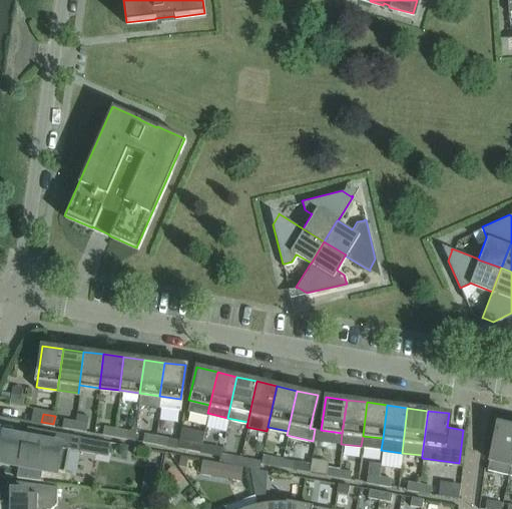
[(73,427),(74,419),(62,417),(61,425),(73,427)]
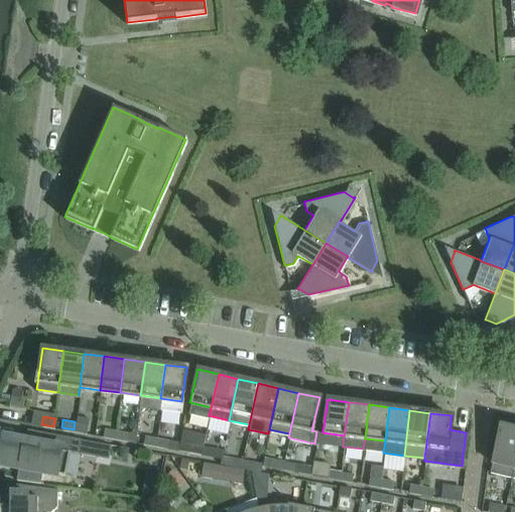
[(87,424),(75,421),(74,429),(86,432),(87,424)]
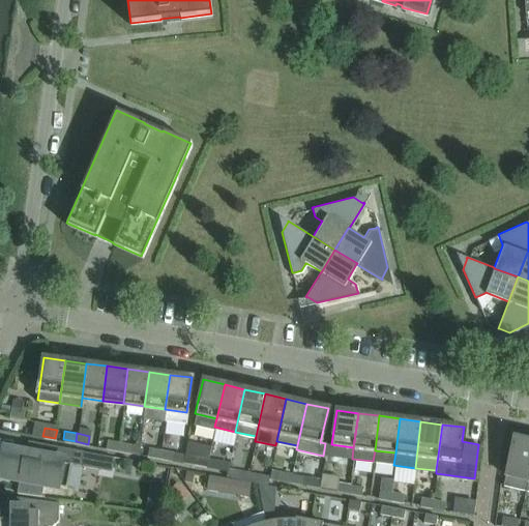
[(525,489),(528,468),(528,438),(512,435),(502,484),(525,489)]
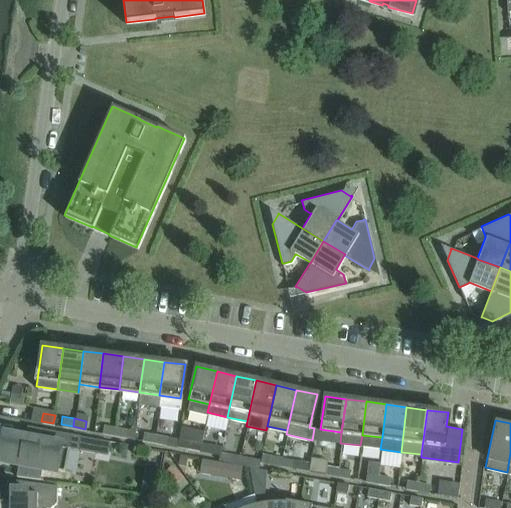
[(103,423),(101,431),(113,434),(115,426),(103,423)]
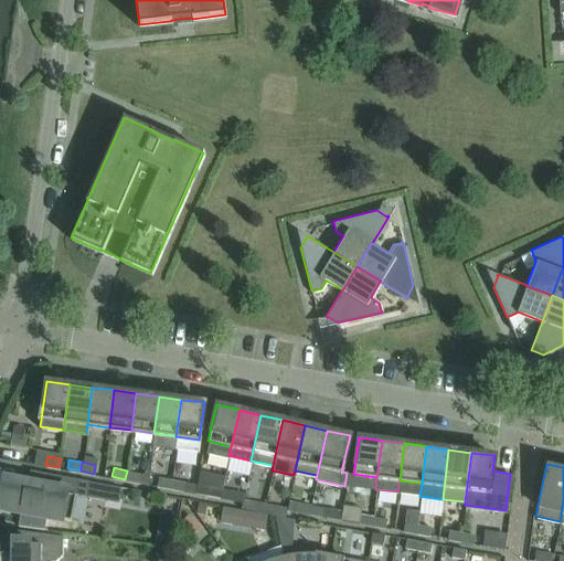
[(125,479),(138,482),(139,473),(127,470),(125,479)]
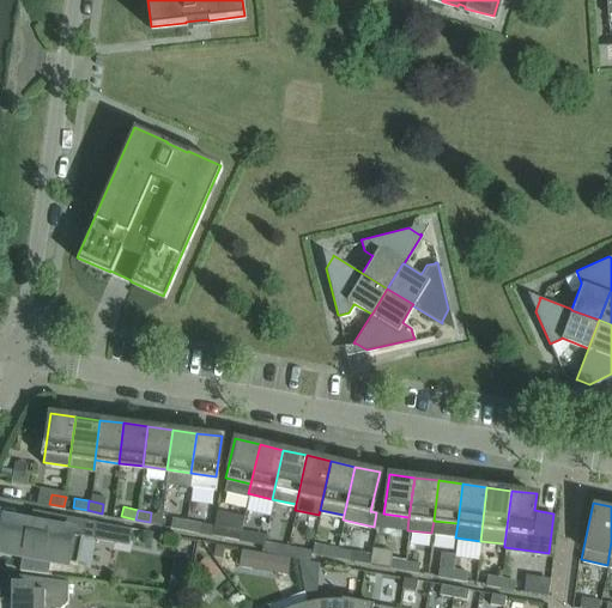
[(95,520),(62,514),(49,511),(46,526),(5,517),(2,528),(0,529),(0,536),(1,539),(0,543),(0,548),(52,559),(53,557),(52,557),(54,545),(67,547),(68,542),(73,543),(79,545),(82,535),(92,536),(95,520)]
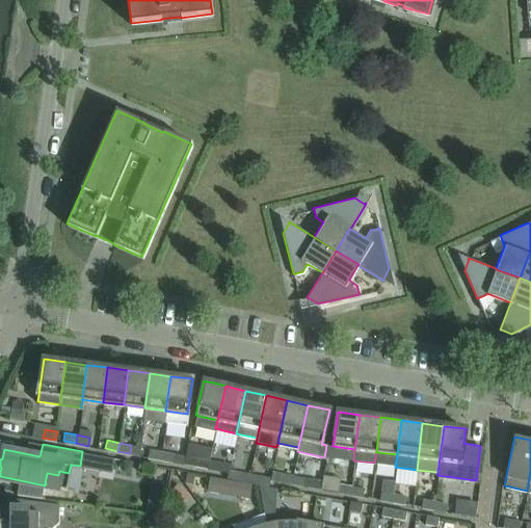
[(149,448),(147,456),(159,458),(160,450),(149,448)]
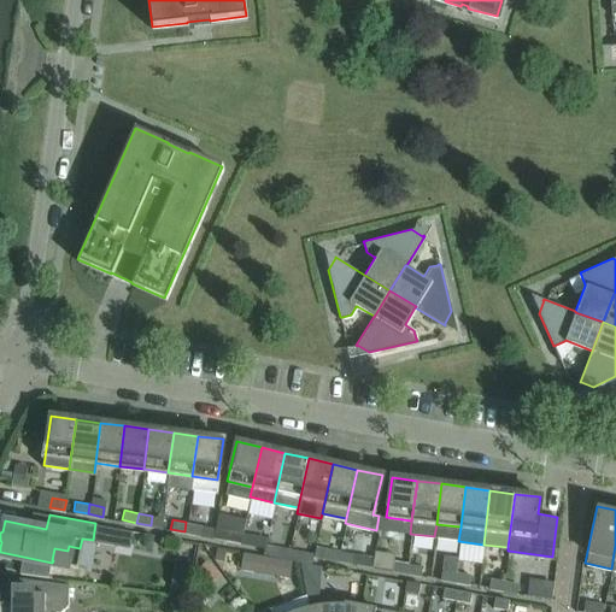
[(200,524),(186,522),(185,531),(212,536),(215,525),(201,522),(200,524)]
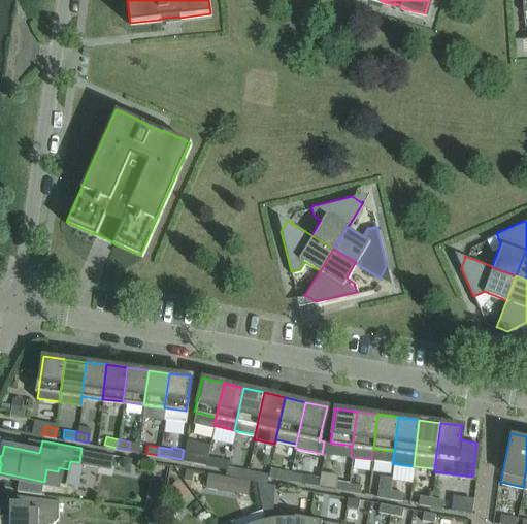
[(102,452),(99,465),(109,467),(112,453),(102,452)]
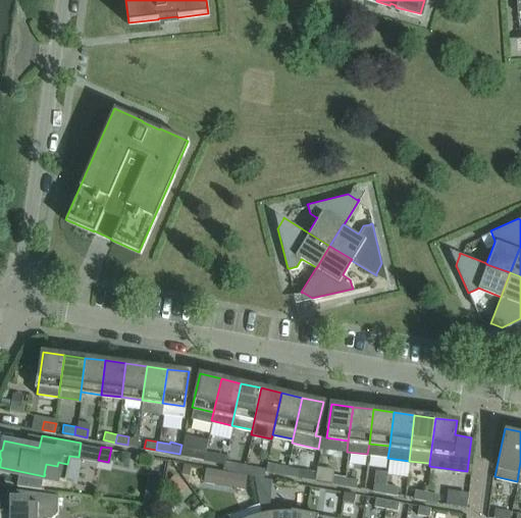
[(192,448),(191,456),(202,458),(204,450),(192,448)]
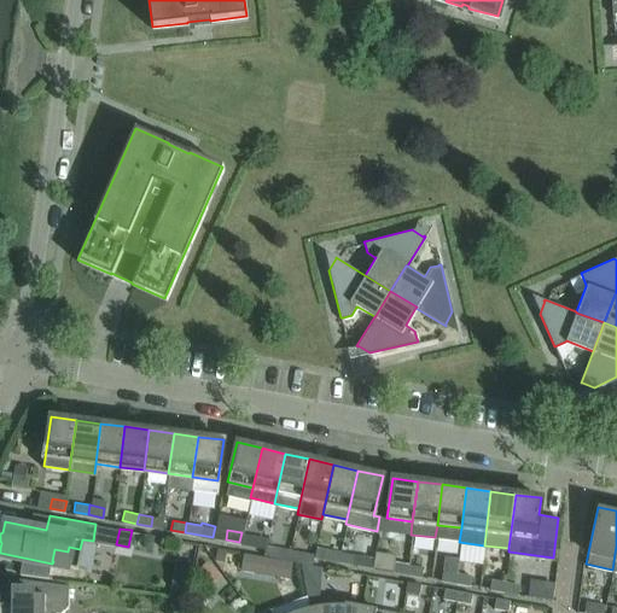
[(242,532),(240,542),(254,544),(256,535),(242,532)]
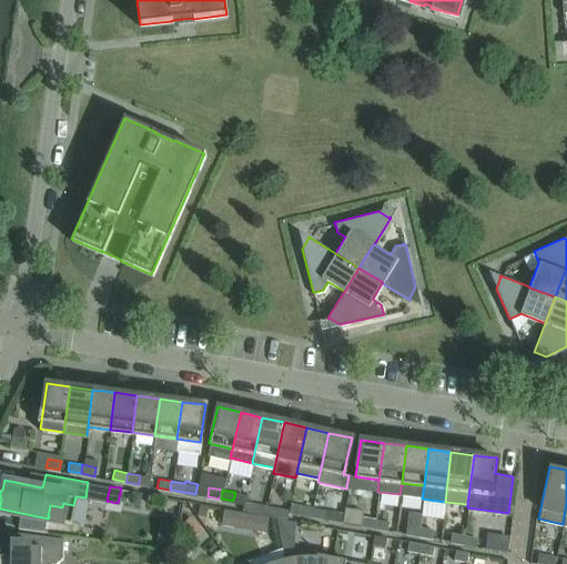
[(250,511),(263,513),(265,504),(252,502),(250,511)]
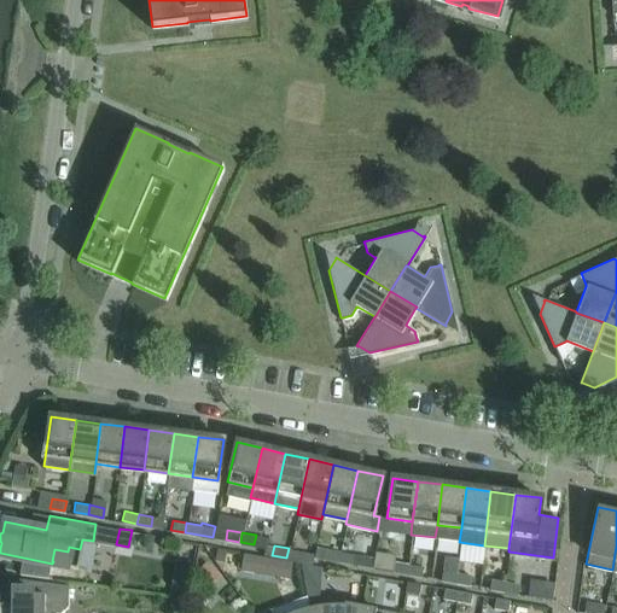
[(286,558),(301,561),(303,552),(289,548),(286,558)]
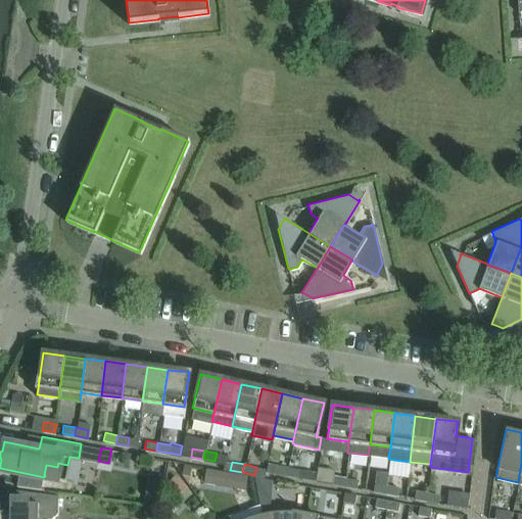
[(274,464),(273,472),(285,474),(286,466),(274,464)]
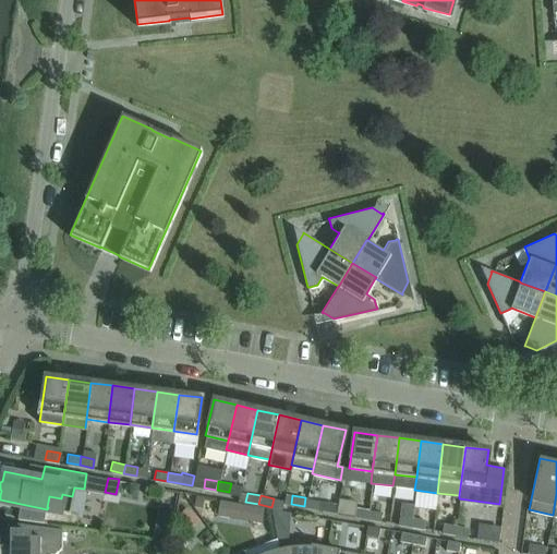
[(318,500),(305,497),(304,506),(317,508),(318,500)]
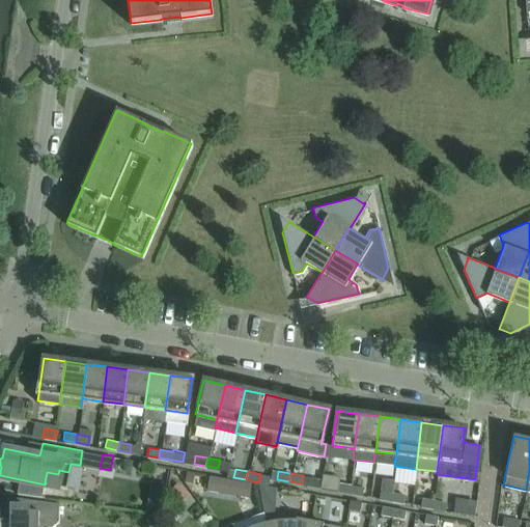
[(207,474),(205,489),(248,496),(250,481),(207,474)]
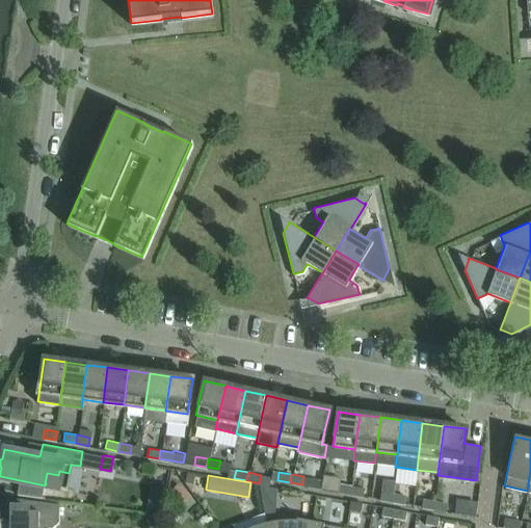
[(339,482),(337,491),(349,493),(350,484),(339,482)]
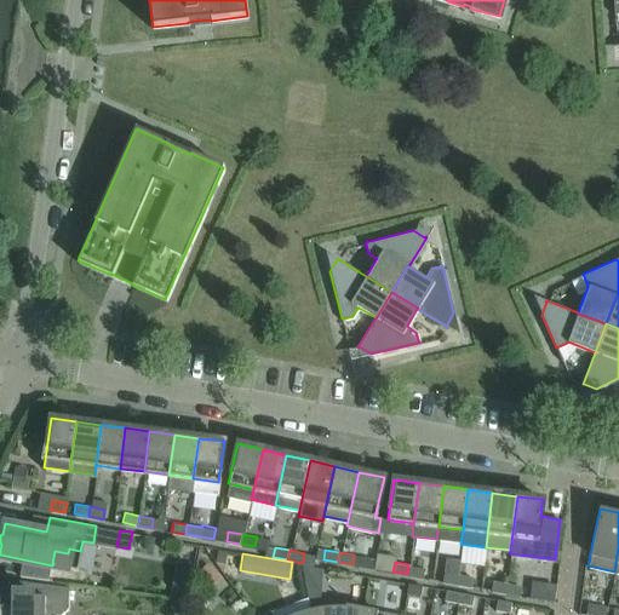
[(423,567),(410,564),(407,574),(422,576),(423,567)]
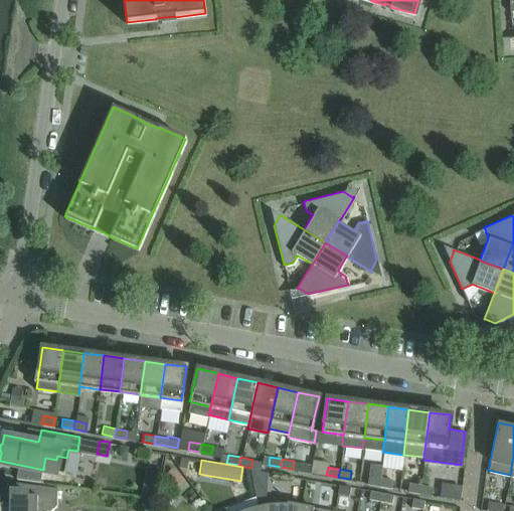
[(368,474),(366,482),(378,485),(379,477),(368,474)]
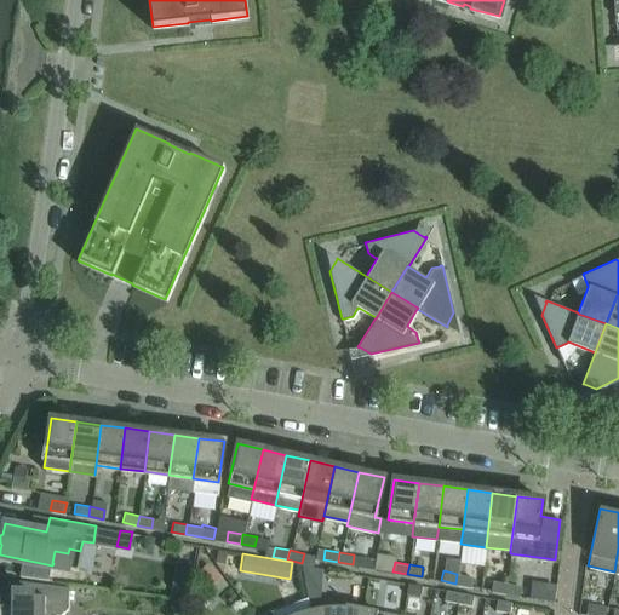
[(456,584),(470,586),(471,576),(458,574),(456,584)]
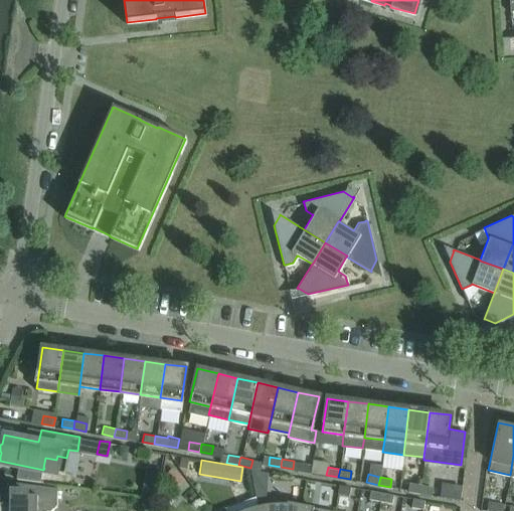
[(0,510),(42,510),(49,510),(55,504),(56,487),(6,480),(6,494),(0,493),(0,510)]
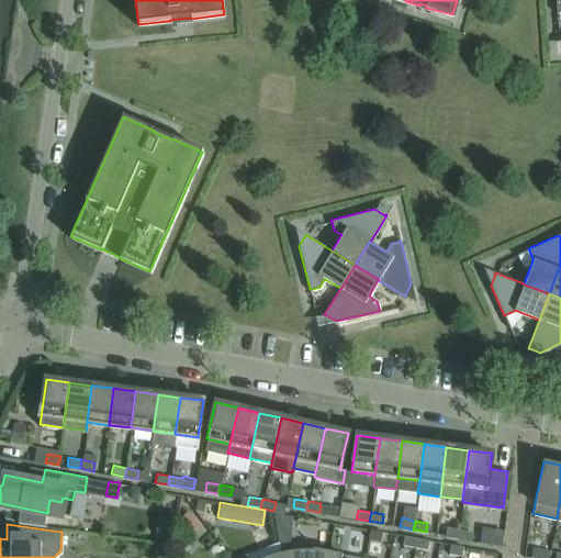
[(457,537),(458,528),(446,526),(444,535),(457,537)]
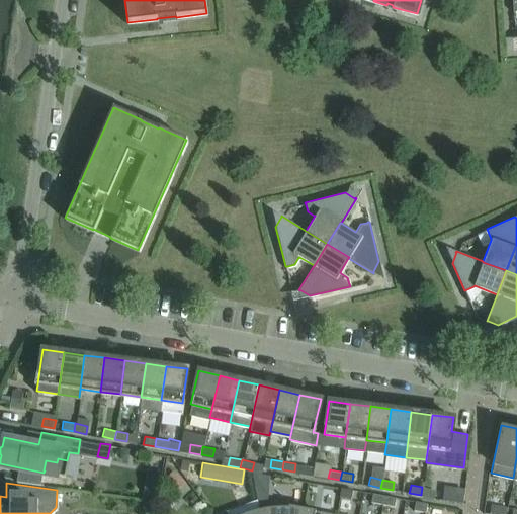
[(339,495),(350,497),(352,488),(340,486),(339,495)]
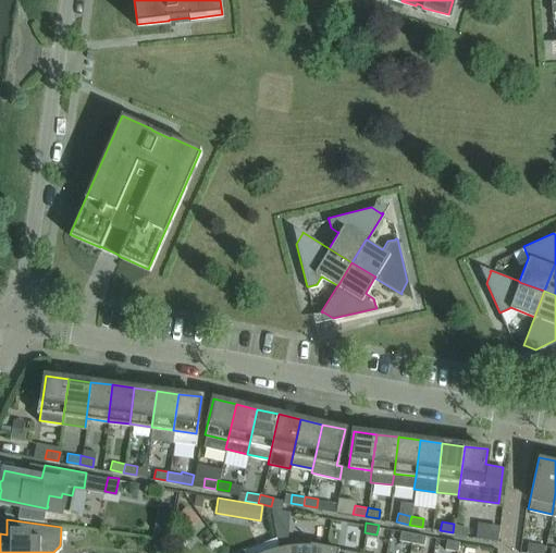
[(467,526),(455,524),(453,532),(466,535),(467,526)]
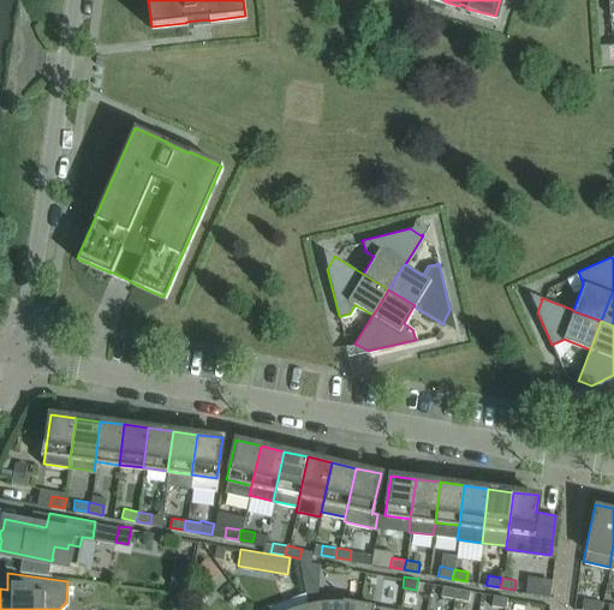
[(170,579),(168,587),(186,590),(188,582),(170,579)]
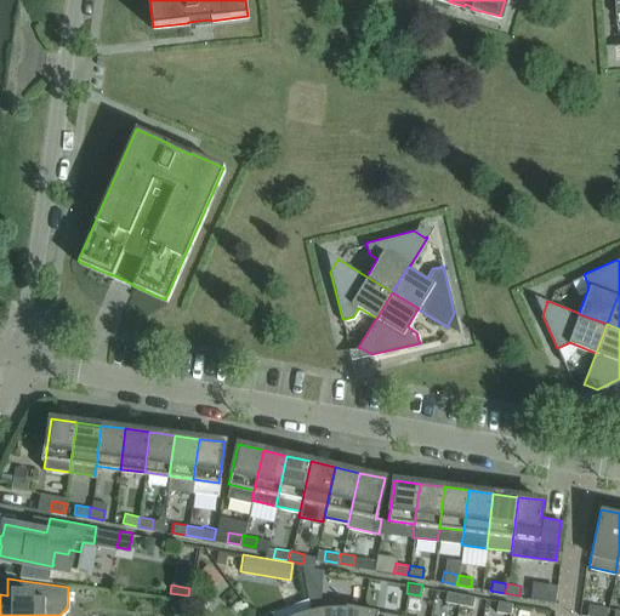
[(445,589),(444,600),(458,603),(459,592),(445,589)]
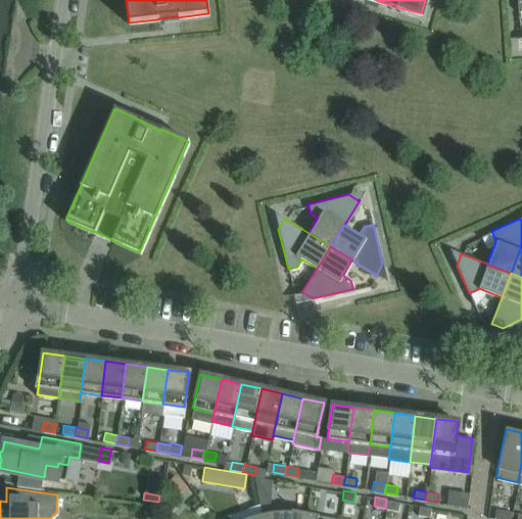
[(385,508),(396,510),(398,501),(387,499),(385,508)]
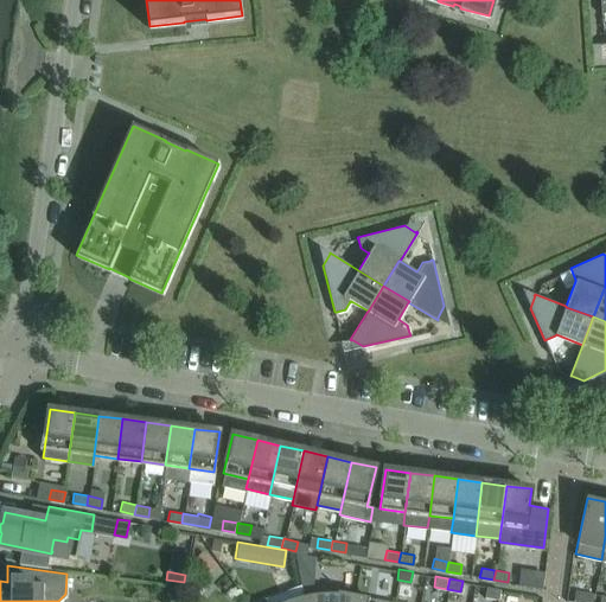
[(304,601),(304,596),(300,583),(265,597),(267,601),(304,601)]
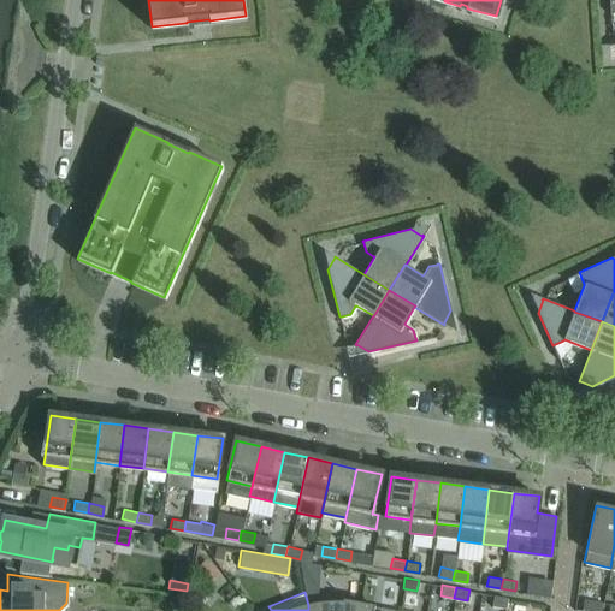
[(504,607),(507,597),(492,594),(491,604),(504,607)]
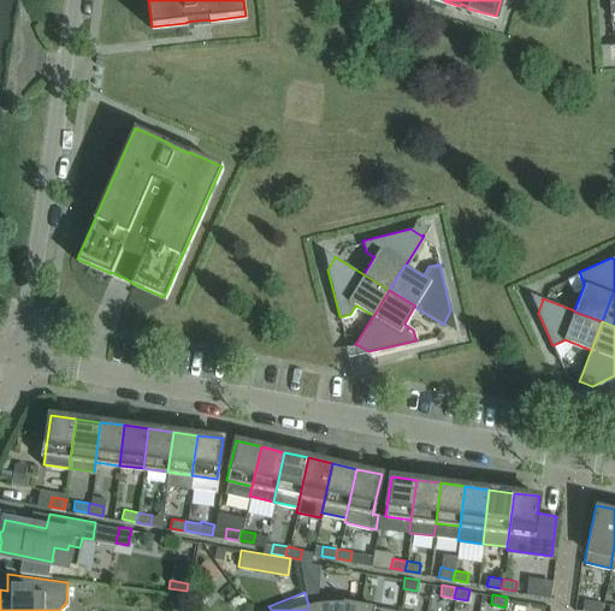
[(580,609),(592,610),(599,610),(602,601),(583,598),(580,609)]
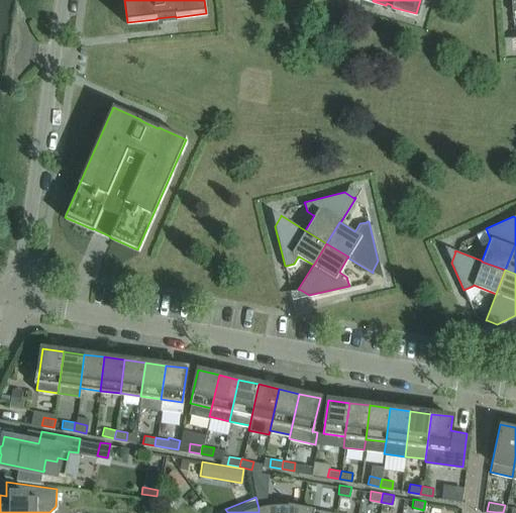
[(299,512),(301,506),(287,503),(287,505),(281,505),(276,505),(270,506),(264,507),(259,508),(259,512),(299,512)]
